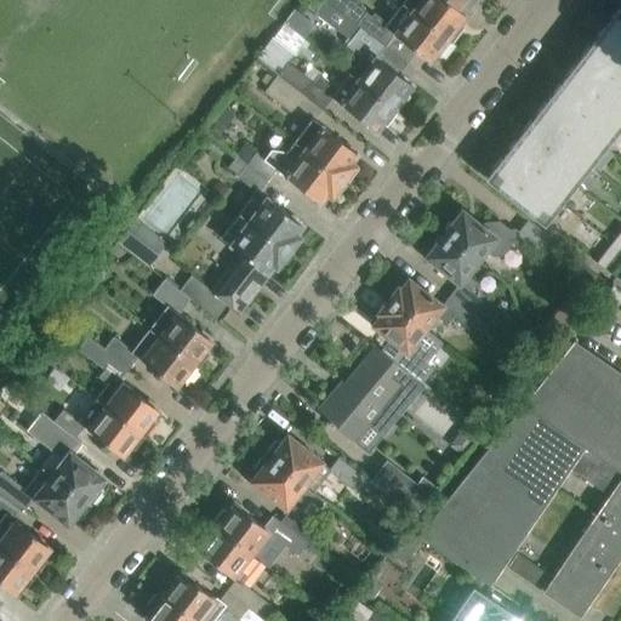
[(328,0),(323,0),(314,12),(346,36),(347,35),(351,38),(346,44),(360,56),(347,73),(398,112),(409,97),(404,93),(410,85),(398,75),(376,58),(386,46),(341,11),(341,10),(328,0)]
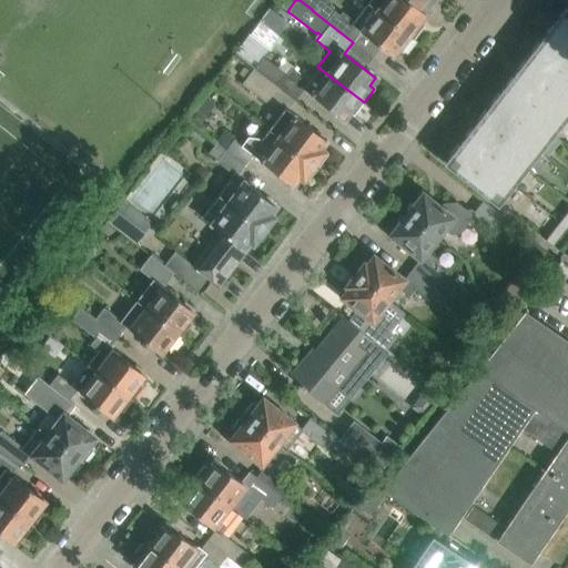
[(300,0),(312,9),(318,0),(300,0)]
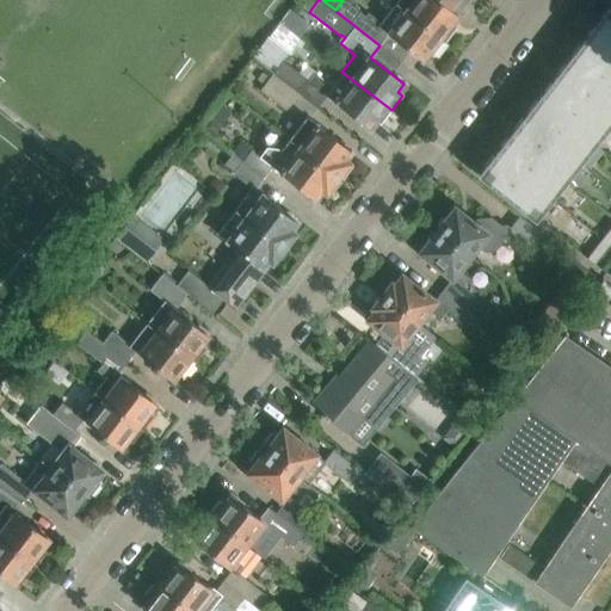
[(343,0),(335,10),(335,11),(380,45),(388,35),(408,50),(423,61),(429,53),(433,56),(445,42),(395,2),(381,22),(368,11),(366,14),(359,11),(360,10),(347,0),(343,0)]
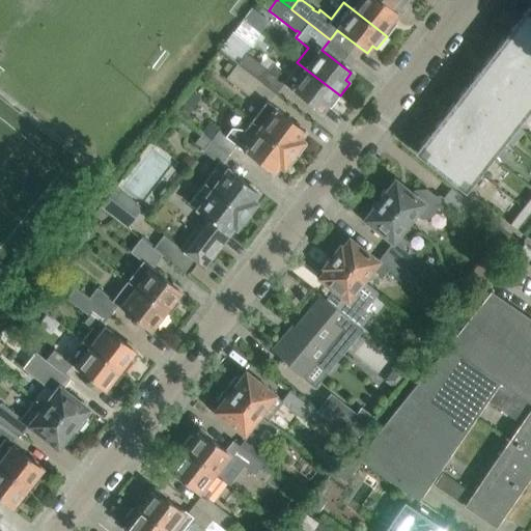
[(344,0),(343,2),(387,36),(396,23),(393,20),(408,0),(344,0)]
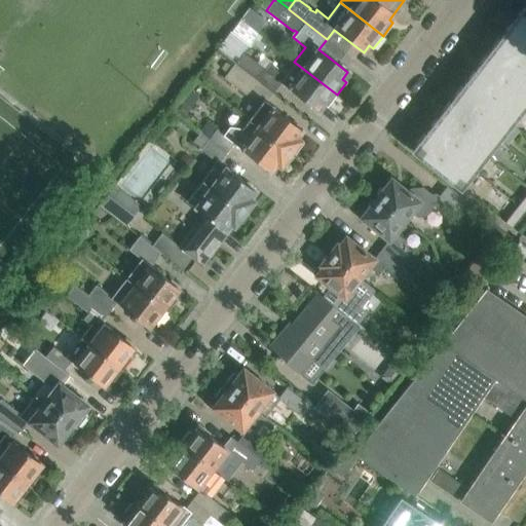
[(425,135),(412,150),(459,187),(522,236),(519,240),(510,252),(522,261),(525,264),(525,5),(514,22),(500,38),(488,53),(476,70),(462,86),(450,102),(438,118),(425,135)]
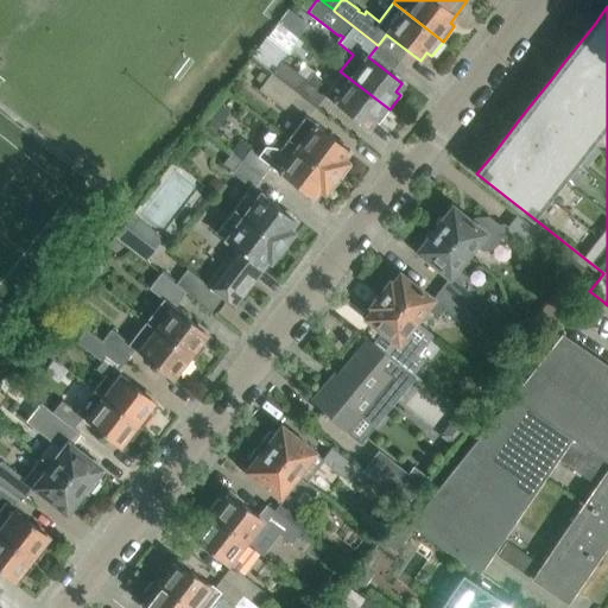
[(299,36),(284,25),(278,33),(293,44),(299,36)]
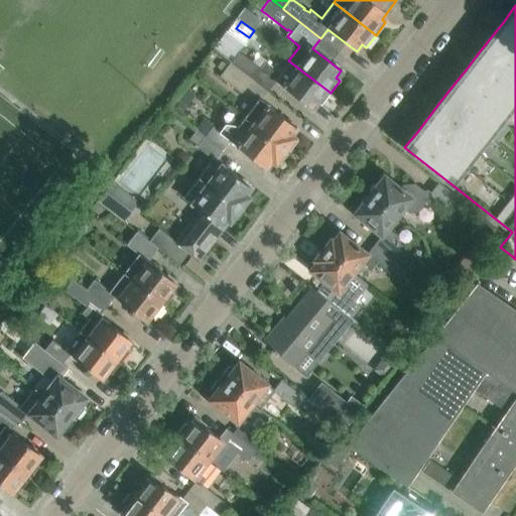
[(331,93),(288,60),(281,71),(265,60),(261,67),(239,50),(245,43),(226,29),(213,46),(214,47),(219,51),(231,60),(230,61),(269,92),(277,80),(281,83),(279,85),(310,109),(316,102),(320,106),(331,93)]
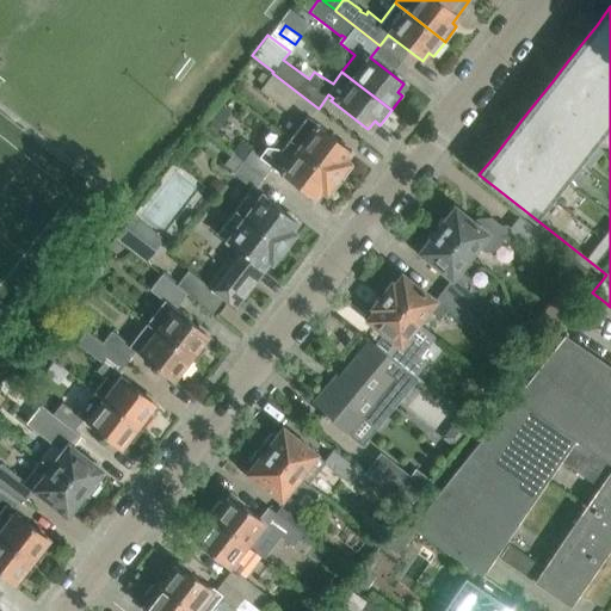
[(351,152),(310,119),(319,109),(272,73),(260,90),(287,109),(290,104),(306,116),(288,140),(337,179),(349,164),(344,160),(351,152)]
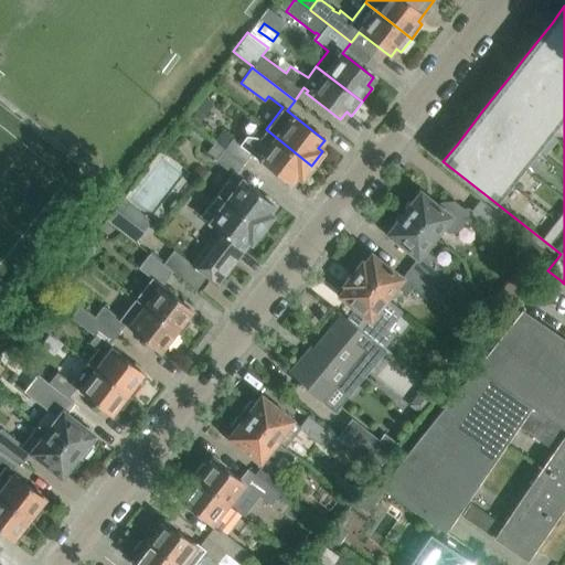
[(223,129),(214,142),(243,164),(251,155),(289,184),(296,177),(300,180),(311,166),(266,129),(260,136),(246,135),(240,142),(223,129)]
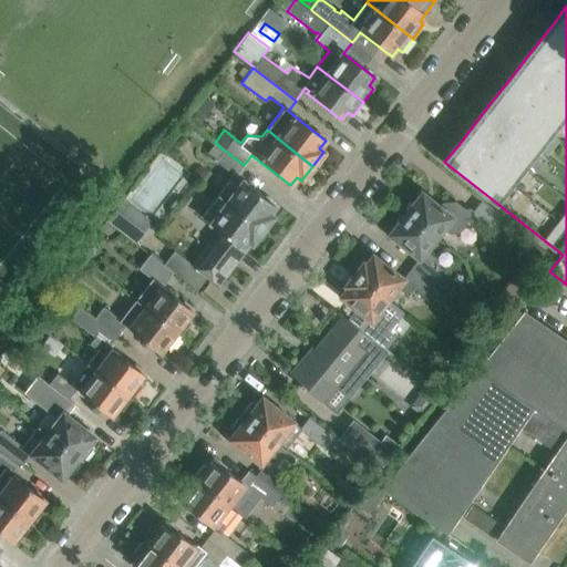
[(237,176),(244,165),(215,143),(208,152),(218,157),(217,161),(234,173),(217,194),(263,230),(274,217),(269,213),(275,206),(237,176)]
